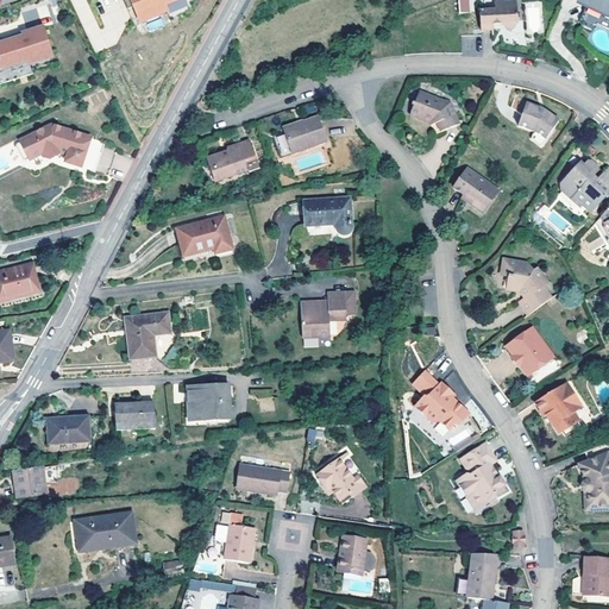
[(126,0),(130,6),(135,4),(142,18),(169,5),(165,0),(126,0)]
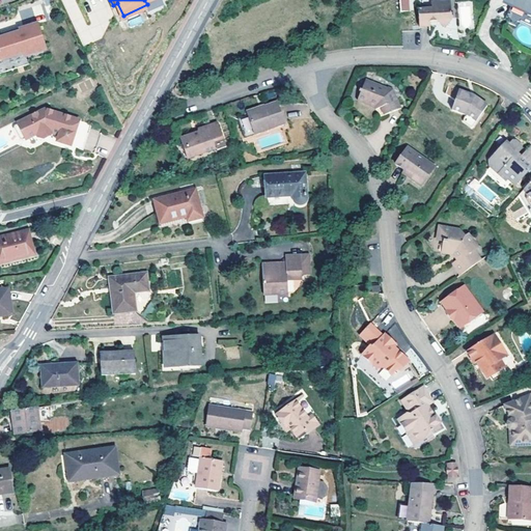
[(442,22),(448,16),(447,0),(429,0),(429,3),(417,4),(418,21),(427,21),(427,16),(435,15),(442,22)]
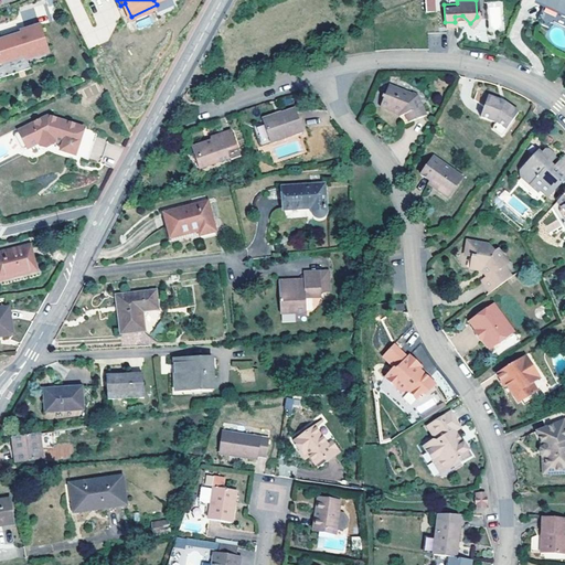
[(564,28),(564,0),(534,0),(535,3),(542,6),(536,20),(537,24),(547,29),(550,24),(552,22),(564,28)]
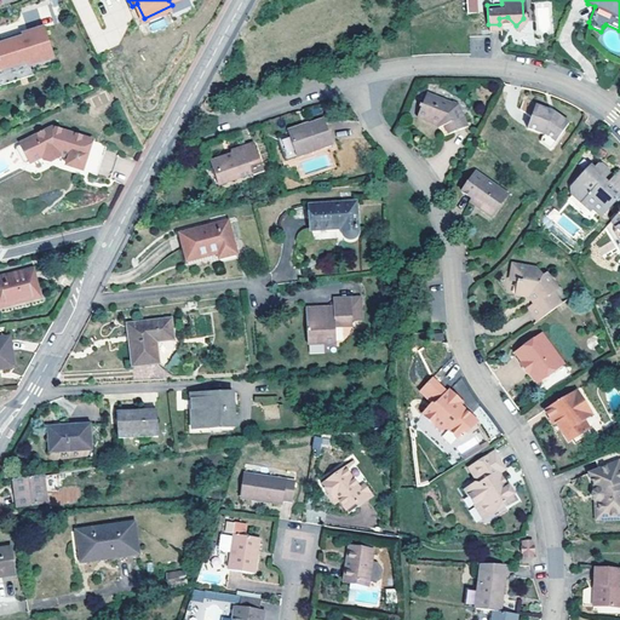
[(475,3),(465,6),(466,24),(476,24),(475,3)]
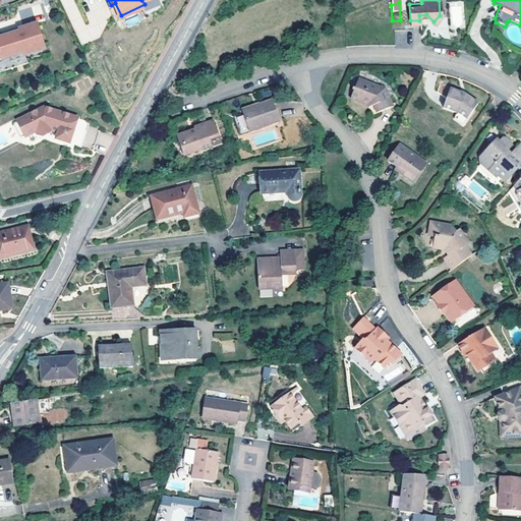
[(128,25),(140,21),(138,15),(126,19),(128,25)]
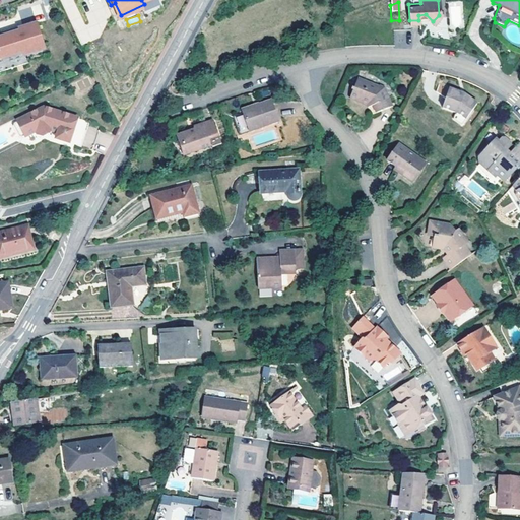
[(26,29),(0,37),(0,47),(1,47),(1,50),(0,50),(2,57),(3,57),(4,60),(30,53),(31,56),(46,51),(42,41),(45,40),(40,22),(25,27),(26,29)]
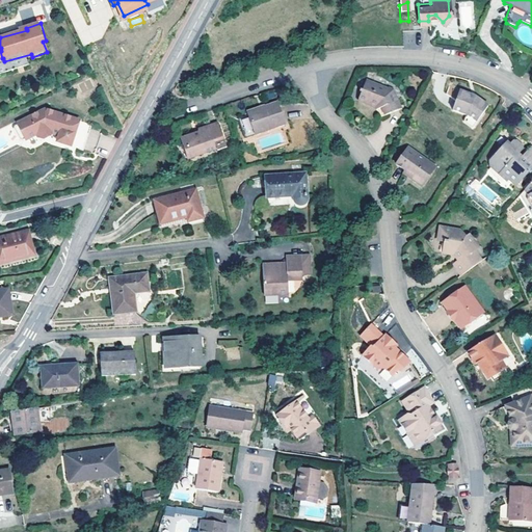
[(0,48),(0,75),(34,64),(32,57),(31,54),(4,61),(3,58),(2,58),(0,51),(1,51),(1,48),(0,48)]
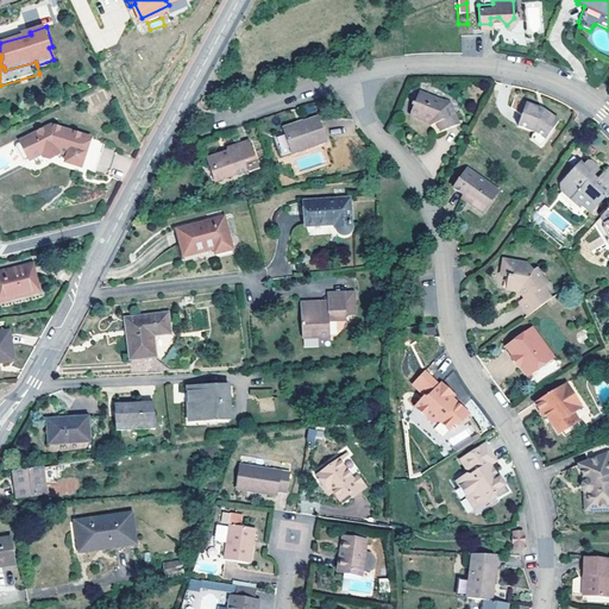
[(413,106),(415,107),(412,117),(431,124),(437,137),(462,126),(457,113),(454,113),(451,107),(447,105),(447,104),(429,95),(428,101),(419,98),(416,105),(414,104),(413,106)]
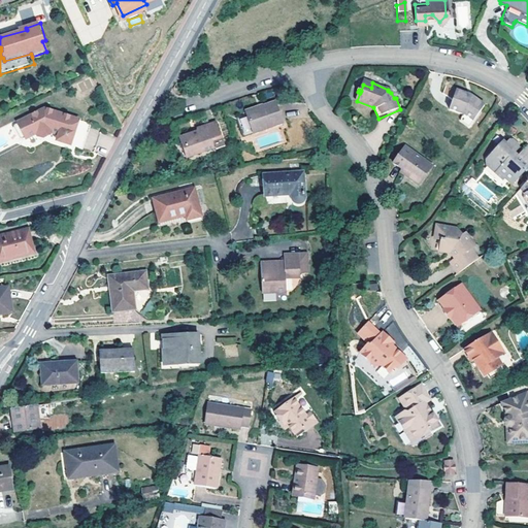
[(485,105),(471,96),(456,91),(449,110),(464,116),(473,122),(485,105)]
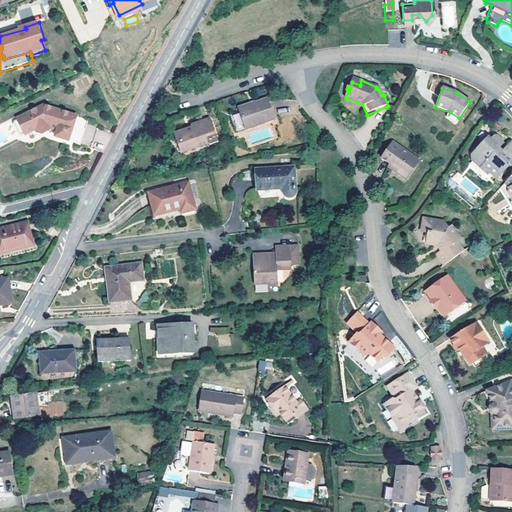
[(238,112),(243,127),(257,123),(273,117),(266,96),(236,106),(238,112)]
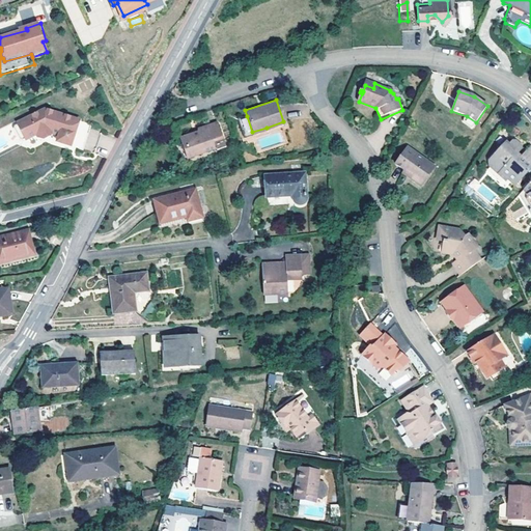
[(74,147),(83,121),(48,110),(21,123),(29,141),(39,135),(40,138),(47,140),(53,137),(53,135),(61,138),(60,143),(74,147)]
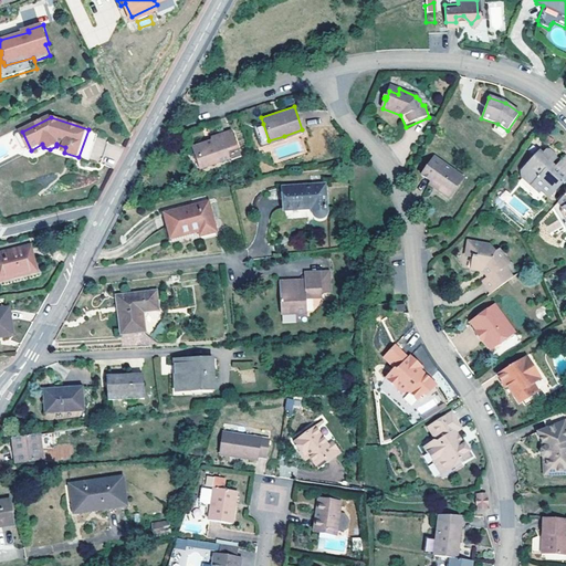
[(260,144),(269,140),(263,124),(254,127),(260,144)]
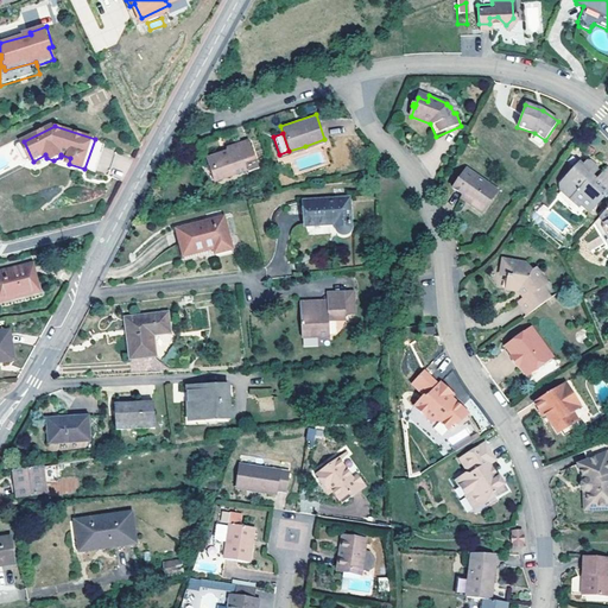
[(542,145),(545,140),(534,133),(531,139),(542,145)]
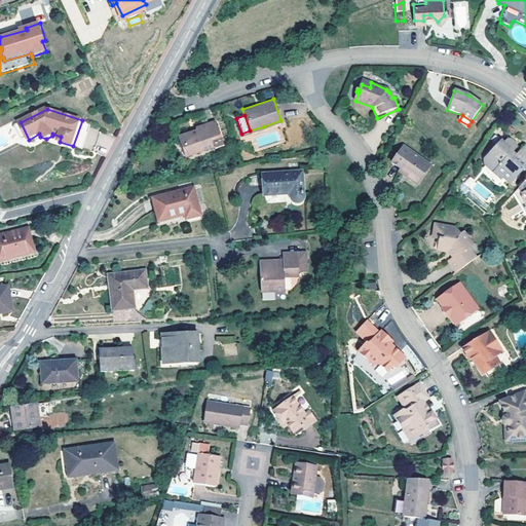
[(82,120),(73,146),(85,150),(95,124),(82,120)]
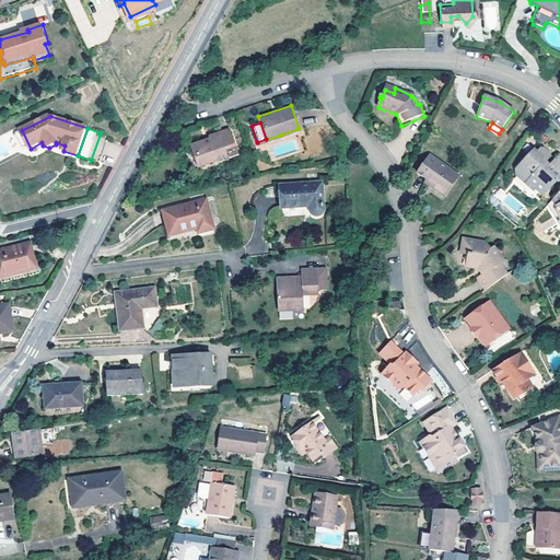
[(229,128),(208,136),(209,137),(210,140),(205,141),(203,139),(190,143),(194,155),(196,154),(198,164),(226,155),(224,149),(234,146),(229,128)]
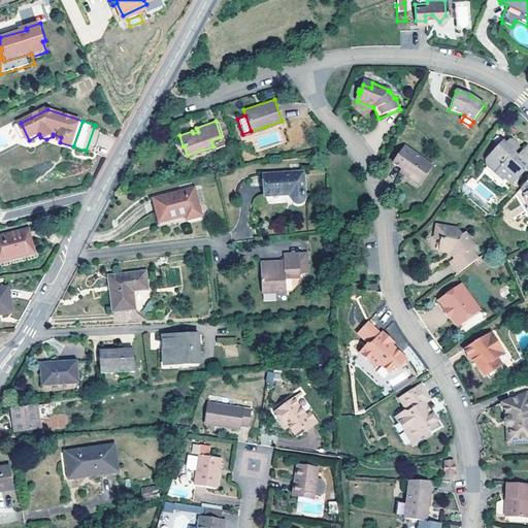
[(523,172),(527,166),(527,146),(518,157),(513,153),(518,147),(518,143),(513,139),(508,140),(505,143),(501,140),(484,159),(486,166),(502,180),(504,178),(509,184),(522,171),(523,172)]
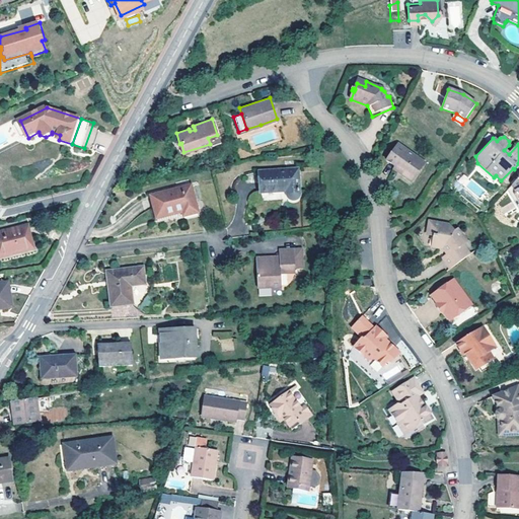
[(412,181),(422,167),(413,160),(415,156),(398,145),(387,160),(396,167),(403,171),(401,174),(412,181)]
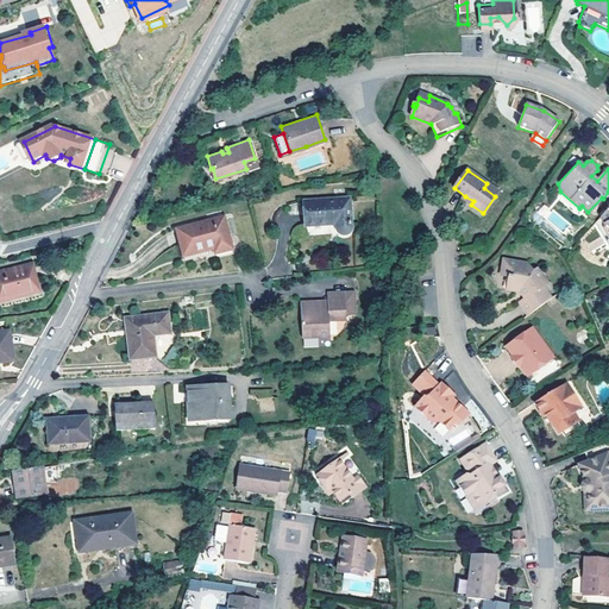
[(484,188),(495,196),(498,192),(487,183),(484,188)]
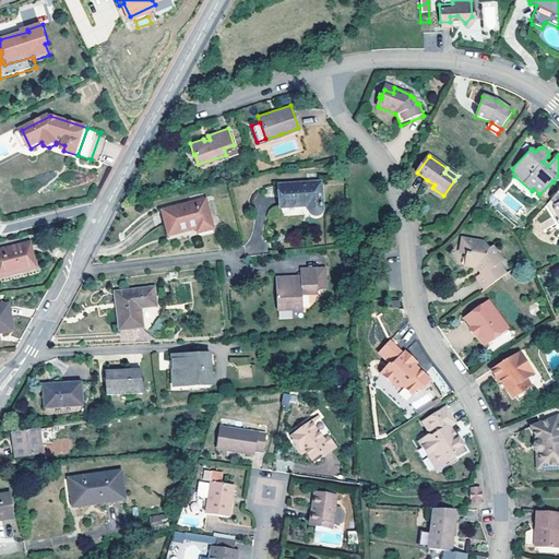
[(280,185),(281,207),(308,205),(310,212),(311,214),(313,215),(316,216),(318,216),(320,215),(321,214),(322,212),(323,209),(323,205),(321,182),(280,185)]
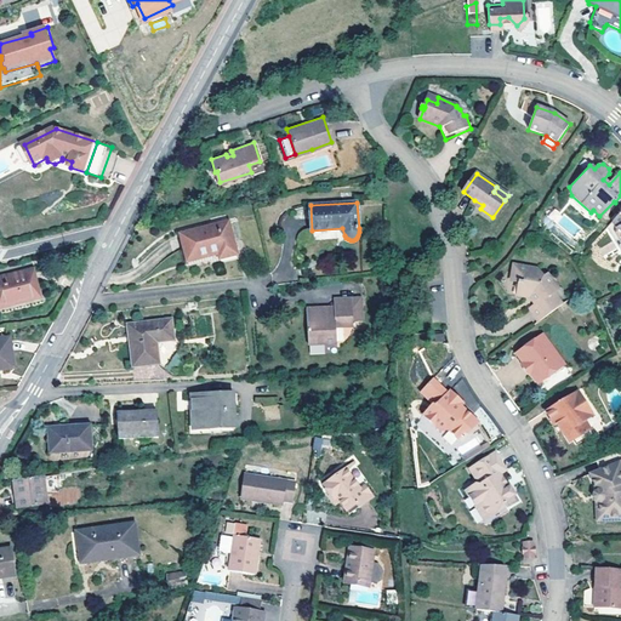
[(620,211),(610,224),(617,231),(619,234),(620,237),(620,211)]
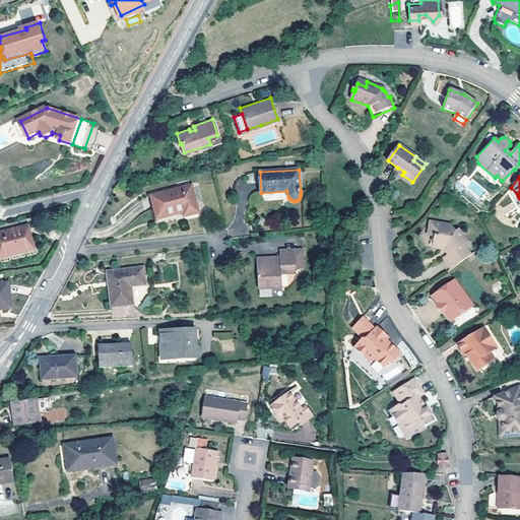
[(151,196),(157,219),(183,212),(185,217),(198,213),(191,186),(151,196)]
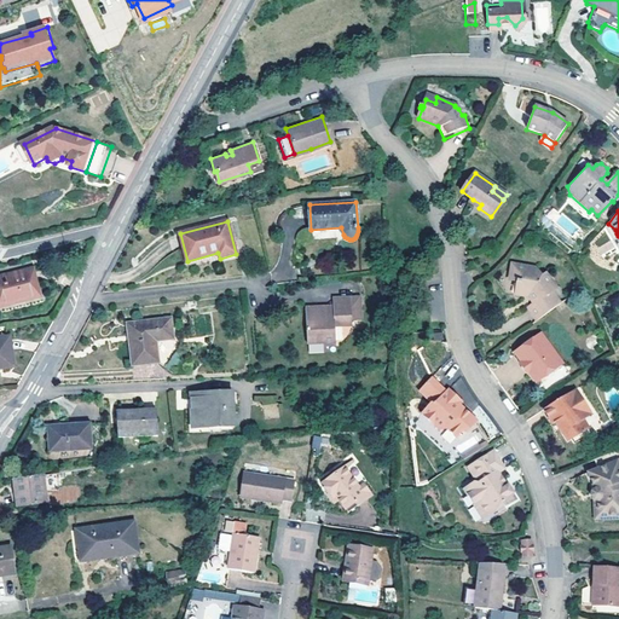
[(508,282),(515,282),(520,283),(518,296),(525,298),(531,306),(525,311),(534,323),(561,304),(551,291),(555,288),(544,273),(541,276),(534,267),(512,265),(508,282)]
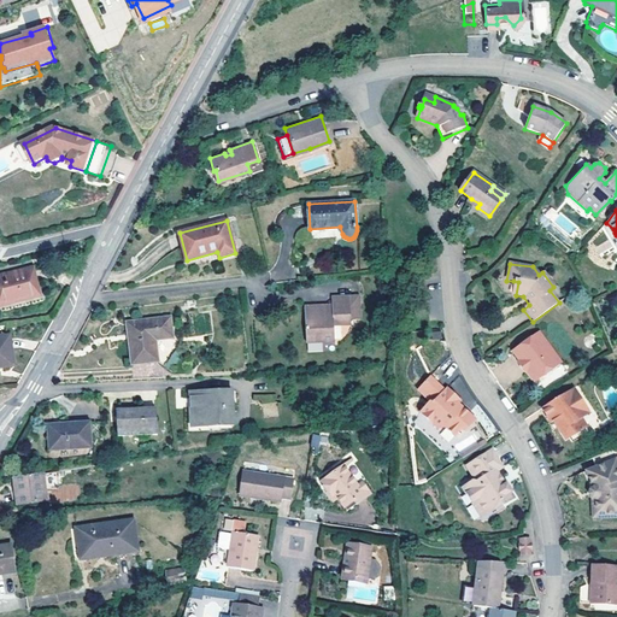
[(0,307),(42,298),(34,265),(0,272),(0,307)]
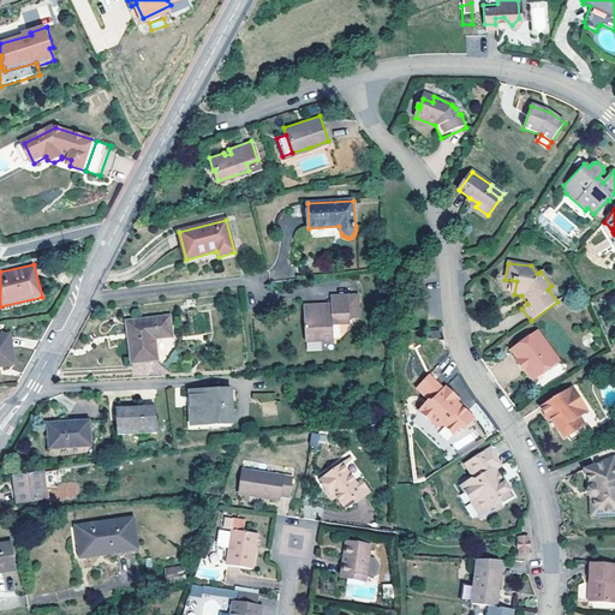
[(304,308),(305,340),(334,340),(333,322),(350,321),(348,297),(330,298),(330,302),(330,306),(304,308)]
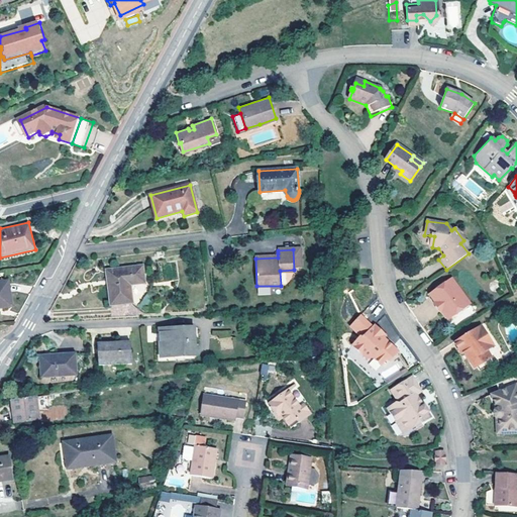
[(106,270),(111,306),(132,303),(130,286),(144,284),(142,266),(106,270)]
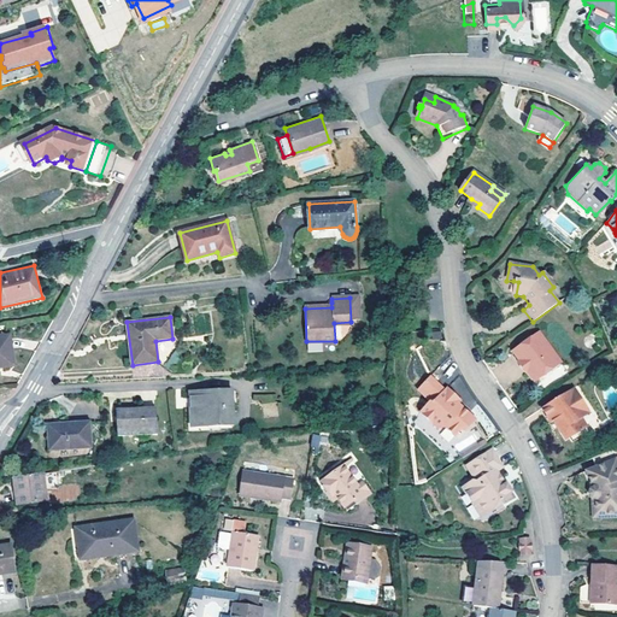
[(560,363),(539,331),(512,350),(519,360),(527,371),(534,381),(560,363)]
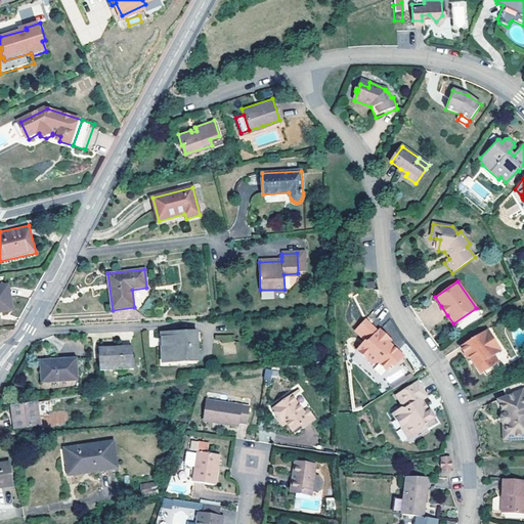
[(0,312),(0,313),(11,311),(7,286),(0,287),(0,312)]
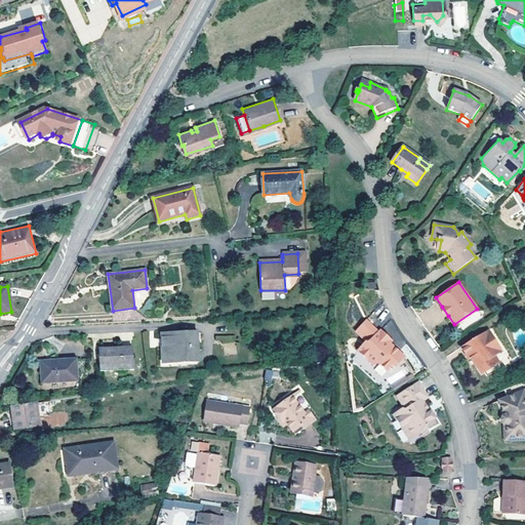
[(448,316),(442,307),(440,308),(446,317),(448,316)]
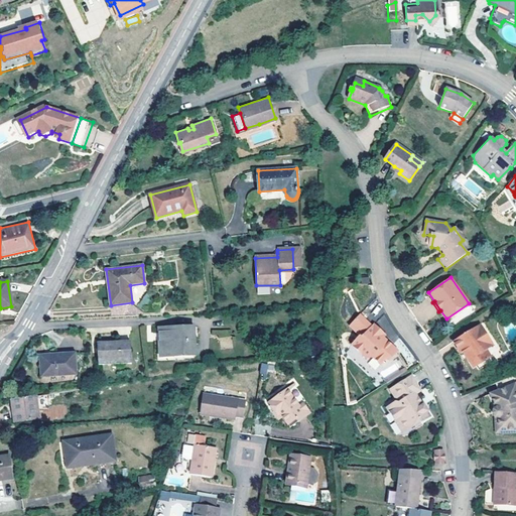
[(381,362),(386,357),(389,355),(391,357),(397,350),(384,337),(385,335),(374,324),(372,327),(360,314),(349,325),(359,334),(352,342),(366,355),(373,355),(381,362)]
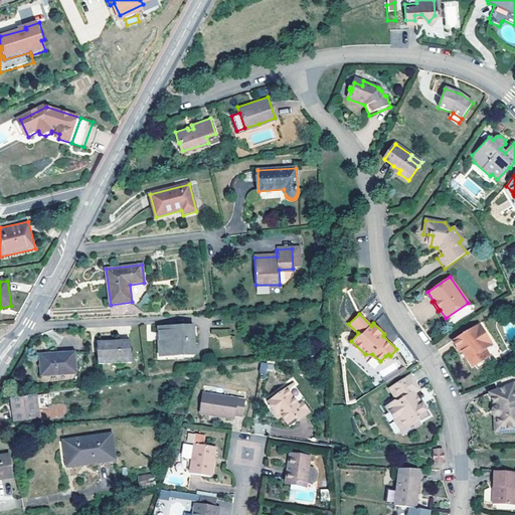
[(484,348),(490,343),(478,324),(452,340),(459,352),(461,350),(471,366),(488,355),(484,348)]
